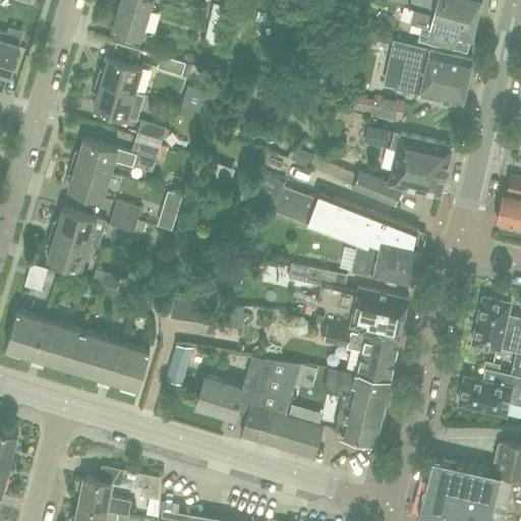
[(142,39),(152,9),(121,0),(113,30),(142,39)]
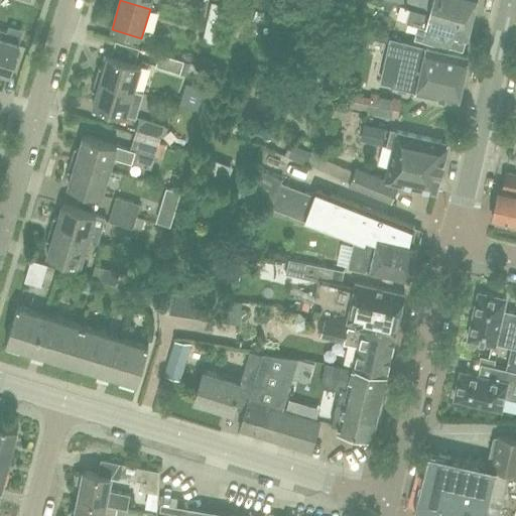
[(120,0),(150,9),(152,0),(120,0)]
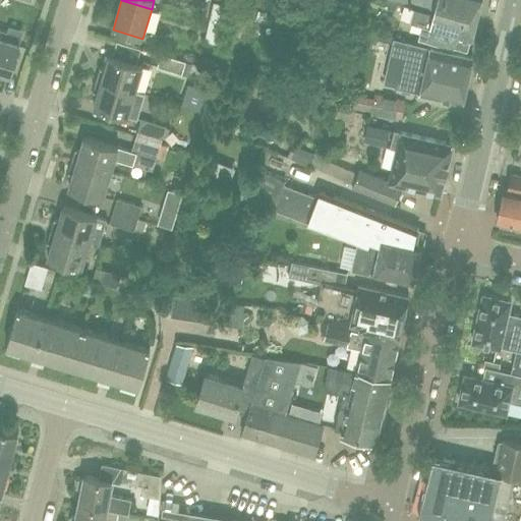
[(394,0),(417,7),(439,13),(463,19),(464,17),(476,21),(480,5),(481,0),(394,0)]
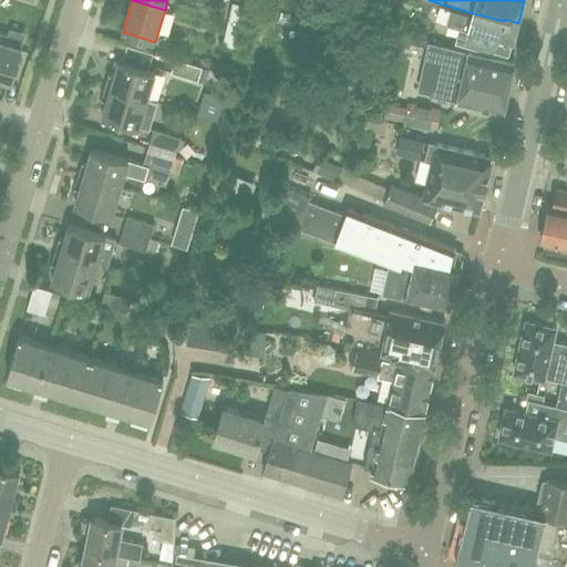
[(232,1),(226,26),(239,29),(246,4),(232,1)]
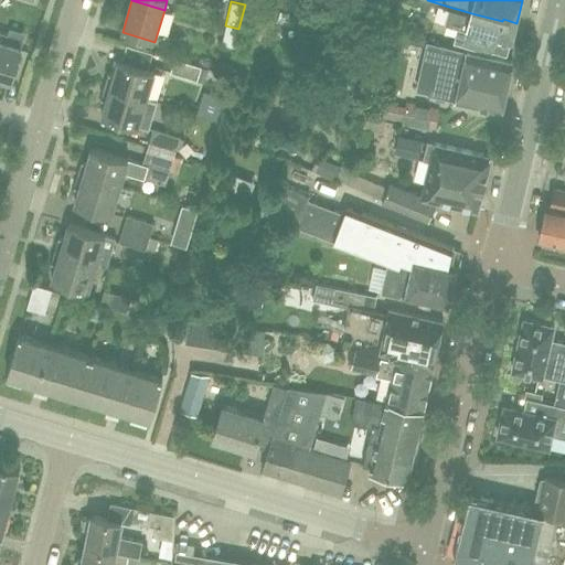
[(512,43),(516,23),(503,19),(502,21),(476,14),(452,8),(448,24),(458,28),(454,42),(472,48),(489,53),(494,51),(508,55),(511,42),(512,43)]
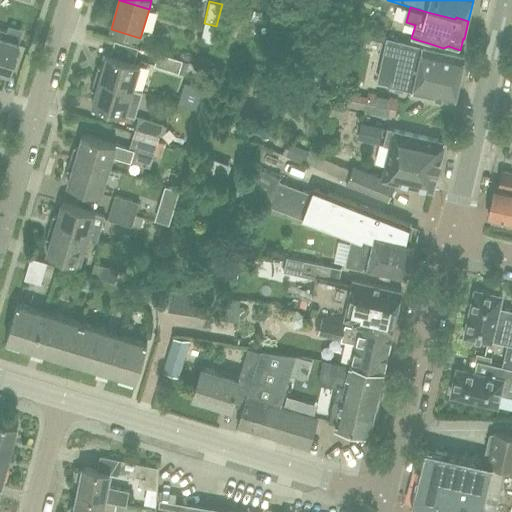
[(213,43),(216,26),(204,23),(201,40),(213,43)]
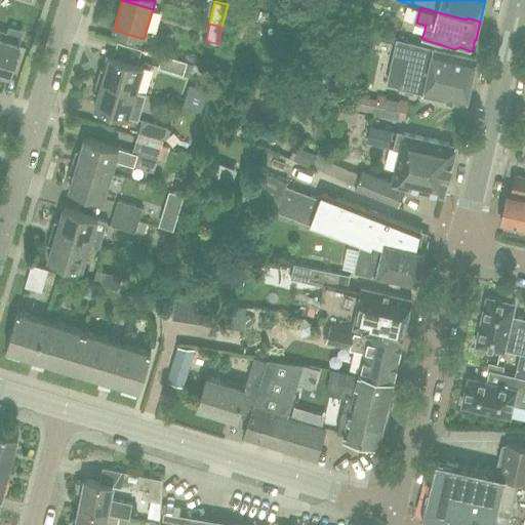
[(19,43),(3,38),(5,32),(0,30),(0,72),(10,75),(19,43)]
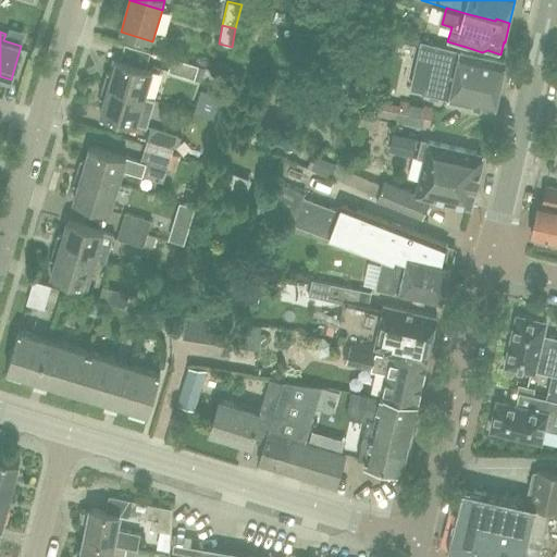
[(418,61),(421,39),(406,37),(404,59),(418,61)]
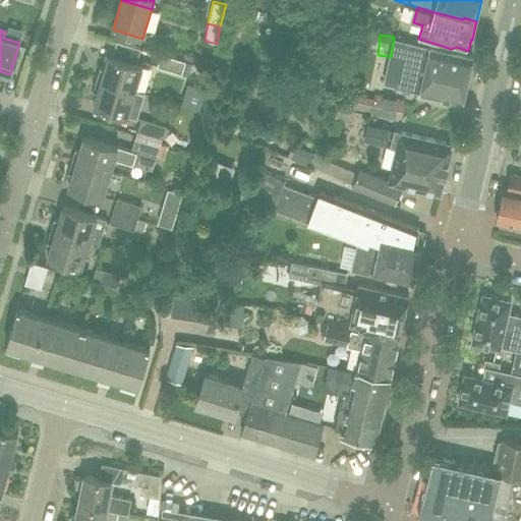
[(146,39),(145,47),(166,50),(167,42),(146,39)]
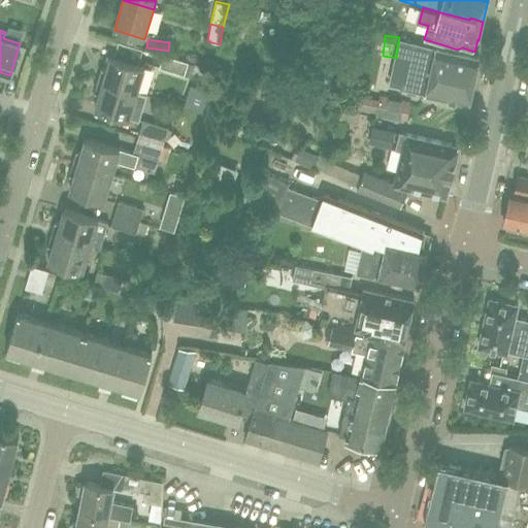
[(436,48),(410,42),(400,88),(427,94),(469,104),(480,59),(436,48)]
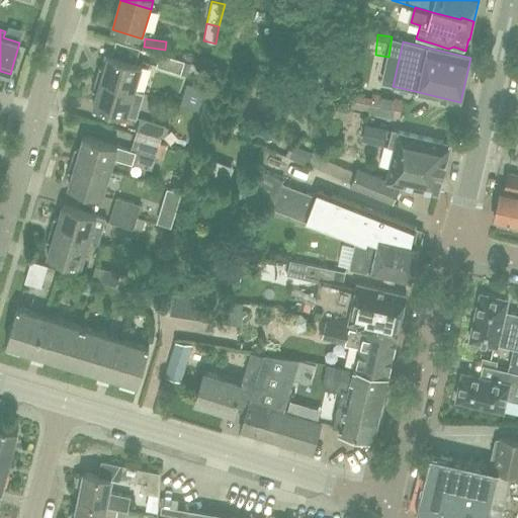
[(100,67),(97,78),(136,90),(143,65),(108,54),(104,68),(100,67)]
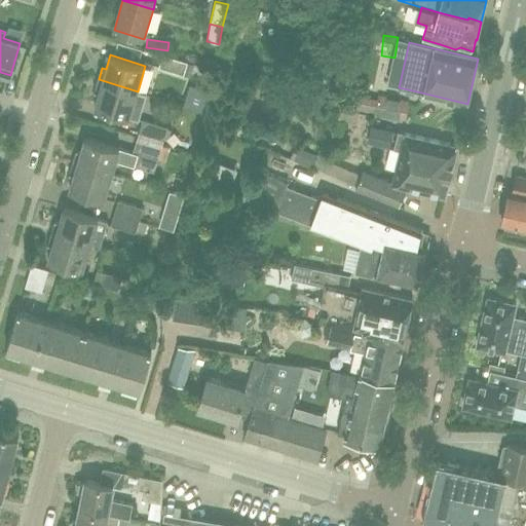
[(188,62),(162,54),(158,67),(184,75),(191,77),(194,65),(188,62)]
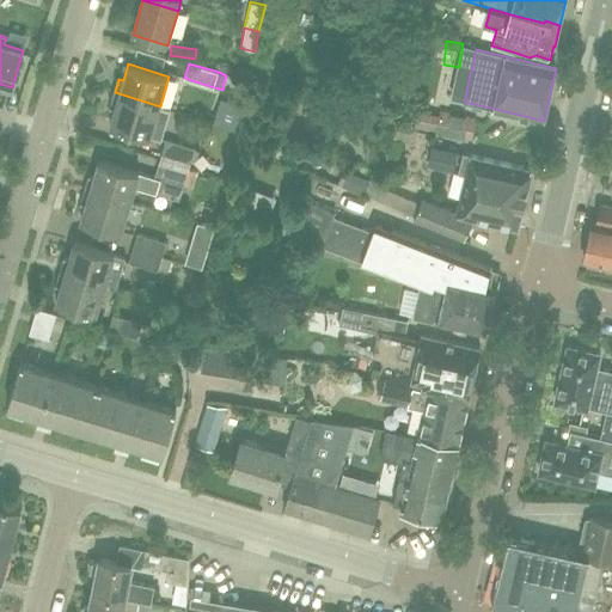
[(171,110),(160,106),(115,92),(110,106),(115,108),(111,123),(163,138),(171,110)]
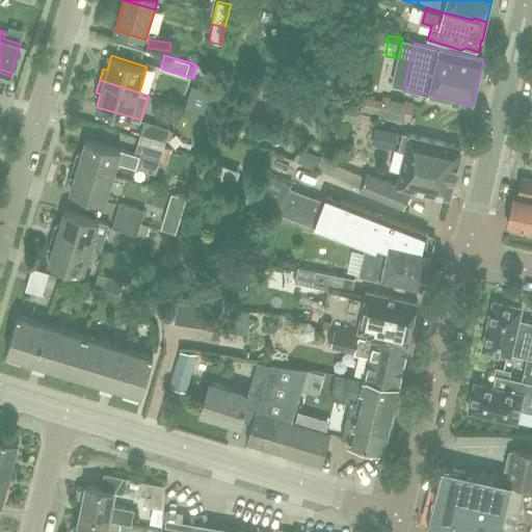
[(144,121),(139,138),(164,145),(169,129),(144,121)]
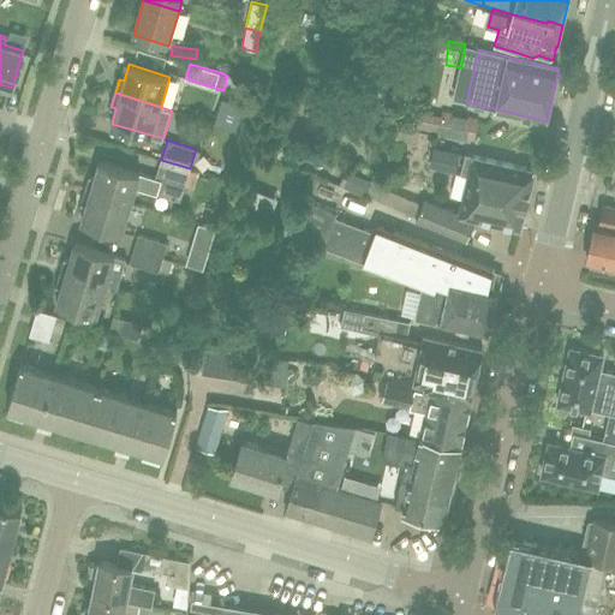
[(429,199),(411,202),(389,191),(390,189),(371,180),(371,181),(350,172),(342,187),(365,197),(365,196),(419,219),(418,222),(464,244),(476,218),(519,228),(533,169),(473,155),(459,213),(429,199)]
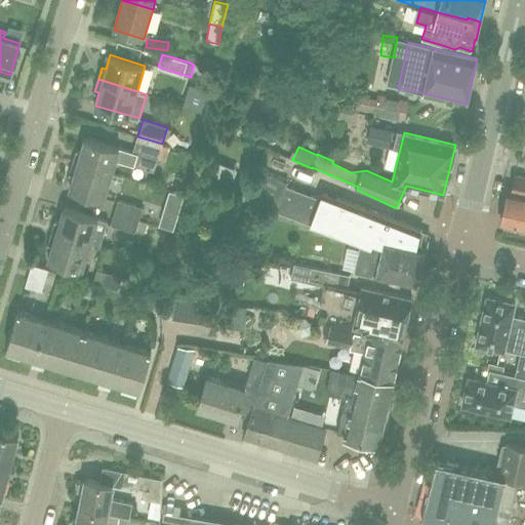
[(162,144),(137,136),(132,152),(137,154),(157,160),(158,159),(165,161),(169,147),(162,144)]
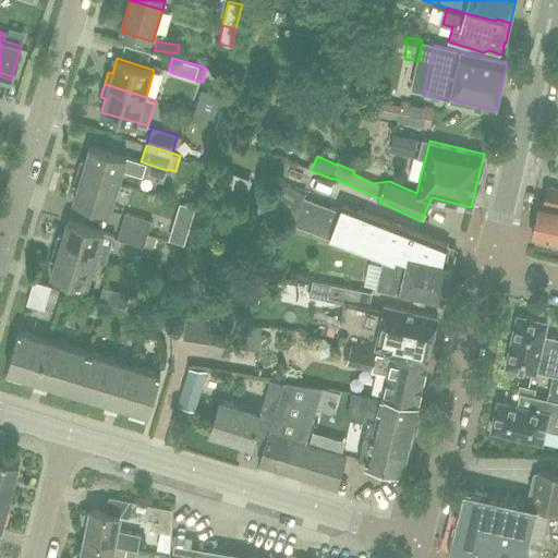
[(142,176),(146,164),(141,161),(128,157),(128,158),(91,146),(86,159),(82,158),(79,171),(119,184),(123,170),(142,176)]
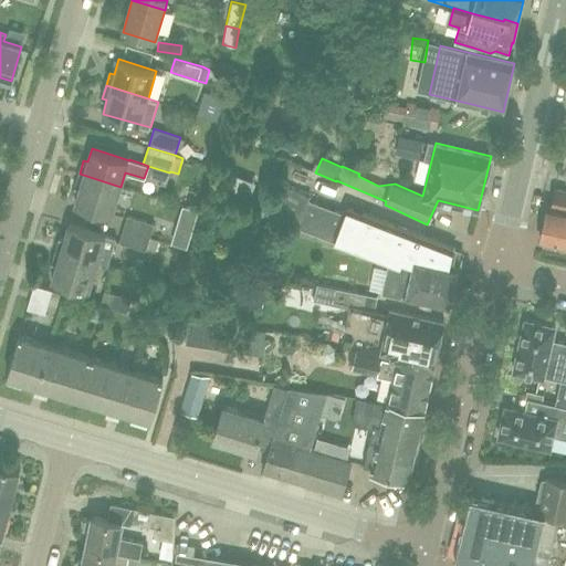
[(113,215),(121,187),(80,174),(75,187),(80,189),(75,203),(113,215)]
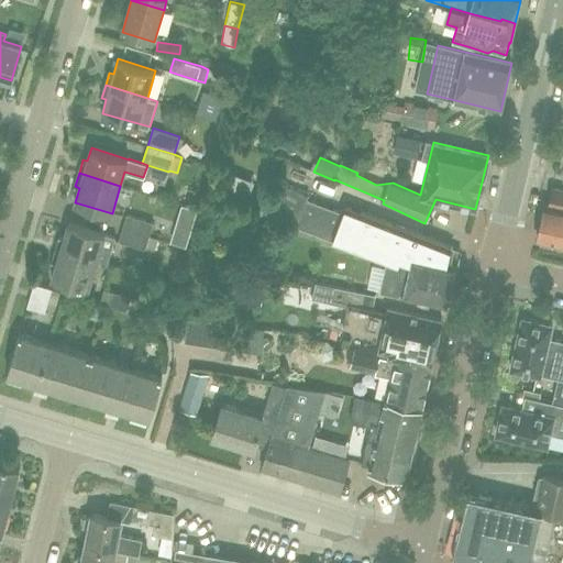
[(453,265),(449,263),(452,249),(350,205),(348,210),(341,207),(340,211),(307,199),(308,196),(276,184),(264,212),(296,227),(383,261),(387,262),(381,291),(403,297),(404,295),(444,305),(453,265)]
